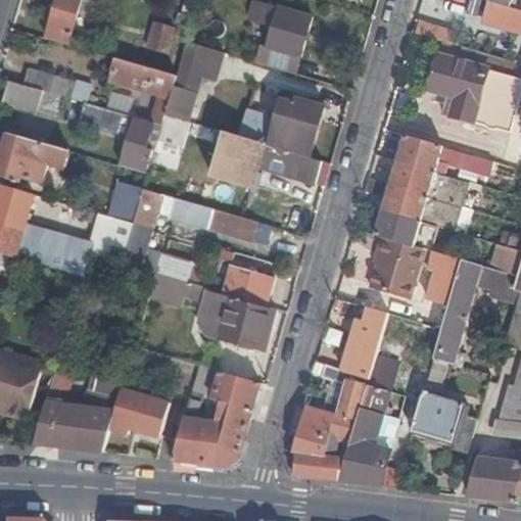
[(54,0),(44,38),(65,44),(78,1),(78,0),(54,0)]
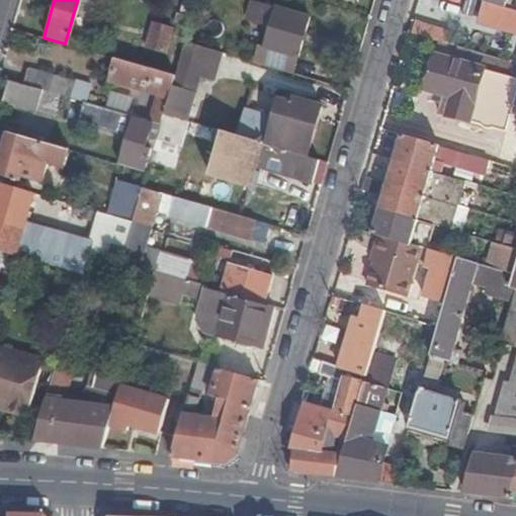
[(308,16),(254,1),(248,21),(268,26),(262,47),(296,56),(308,16)]
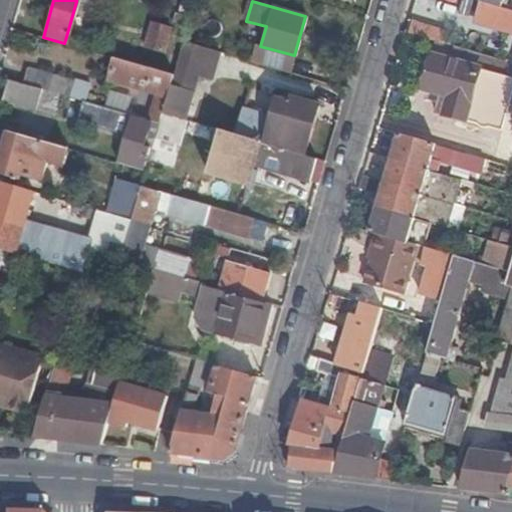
[(181,41),(188,17),(170,11),(163,36),(181,41)]
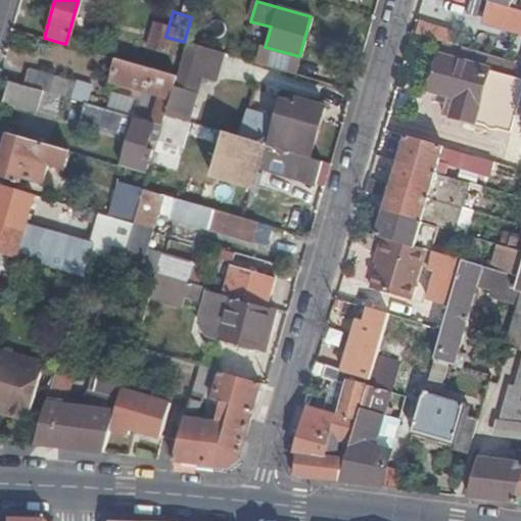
[(458,44),(442,40),(438,52),(439,53),(455,56),(458,44)]
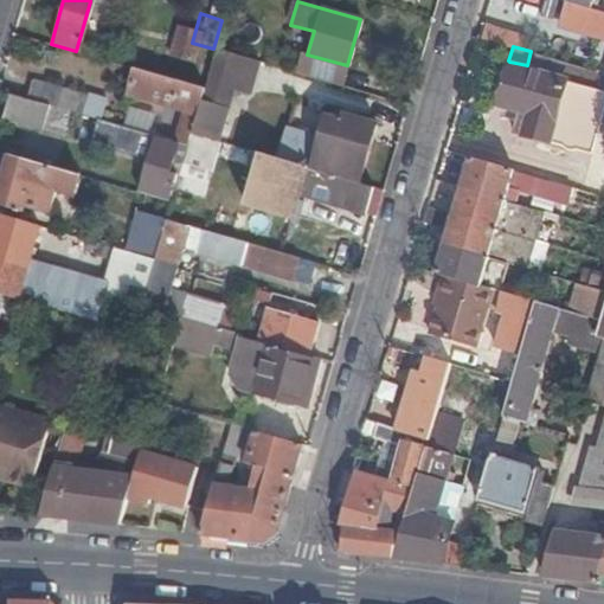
[(248,91),(256,62),(213,49),(211,56),(204,84),(203,89),(190,134),(216,141),(231,87),(248,91)]
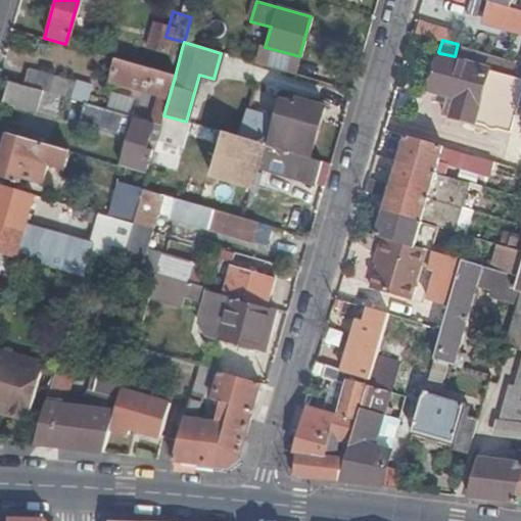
[(455,56),(439,53),(428,89),(446,94),(441,111),(470,120),(473,119),(509,129),(520,84),(520,61),(519,61),(458,44),(455,56)]
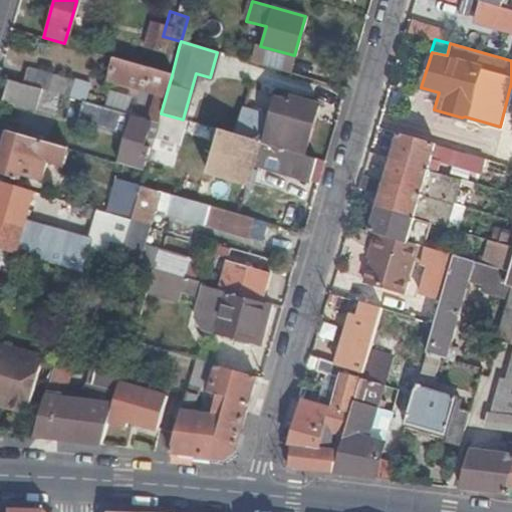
[(173,71),(179,47),(170,44),(163,68),(173,71)]
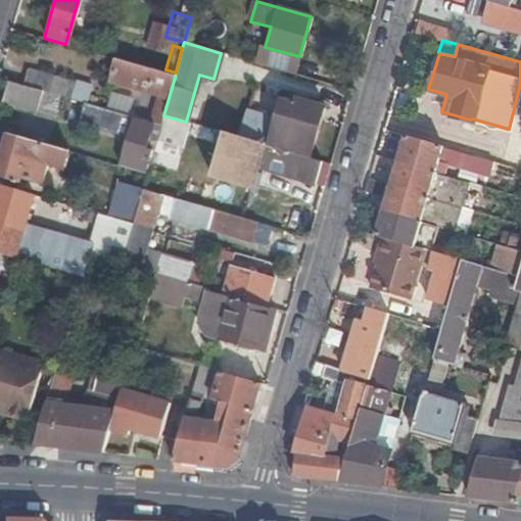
[(163,115),(175,77),(114,59),(108,81),(157,95),(149,123),(151,124),(160,126),(163,115)]
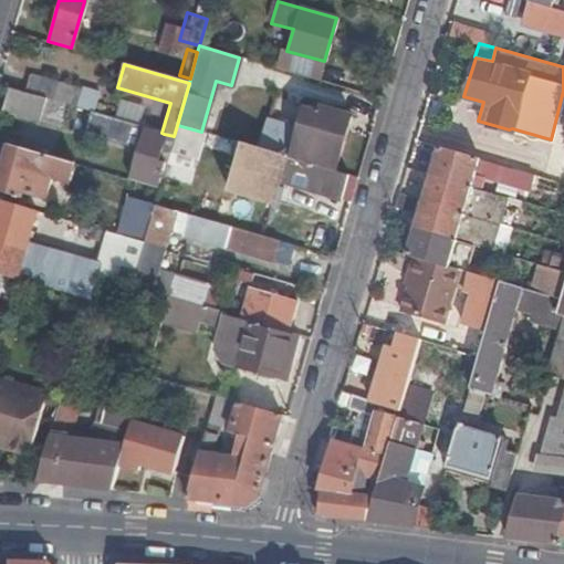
[(62,103),(75,107),(81,90),(28,76),(23,92),(44,98),(62,103)]
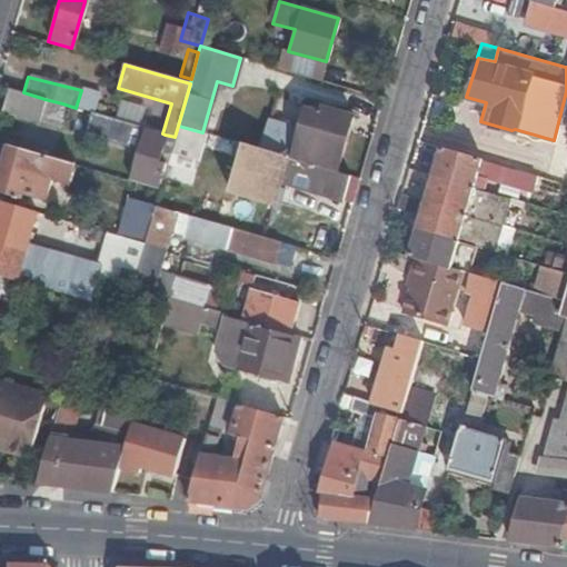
[(23,92),(8,88),(1,112),(38,122),(45,99),(23,92)]
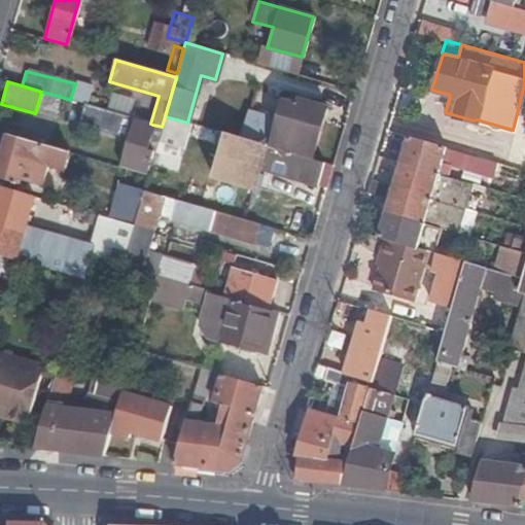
[(41,92),(35,113),(51,117),(58,96),(41,92)]
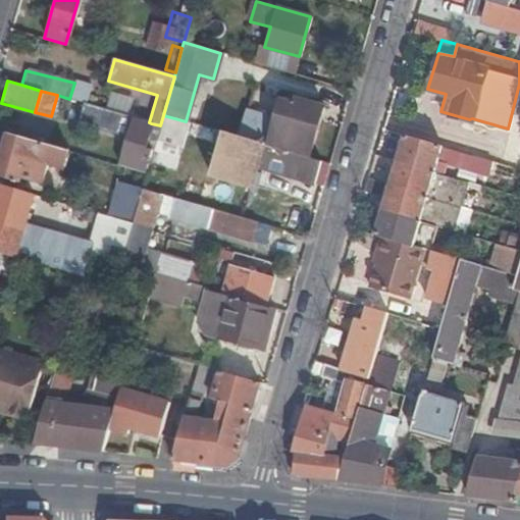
[(132,113),(133,95),(110,93),(109,111),(132,113)]
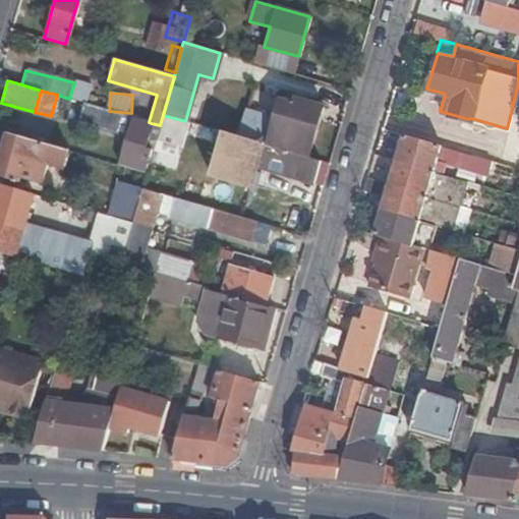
[(265,143),(307,156),(320,115),(304,111),(306,102),(289,96),(287,102),(279,100),(277,108),(276,108),(273,118),(265,143)]
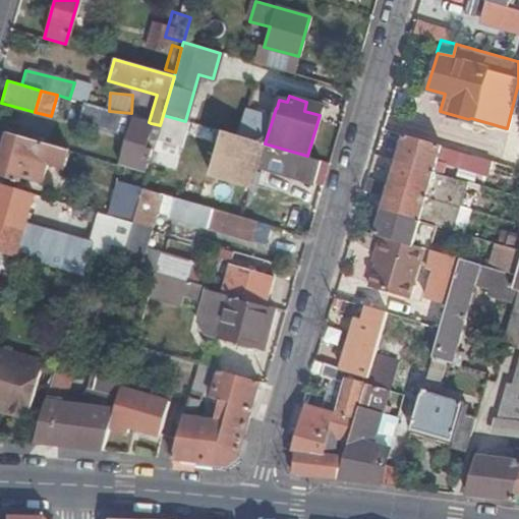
[(81,122),(125,132),(129,114),(85,104),(81,122)]
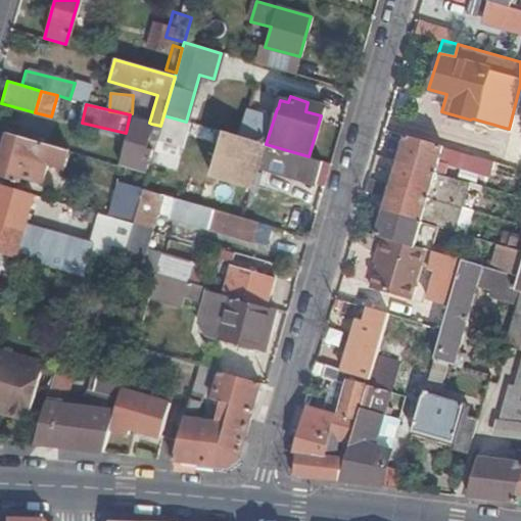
[(246,110),(239,137),(266,144),(274,119),(246,110)]
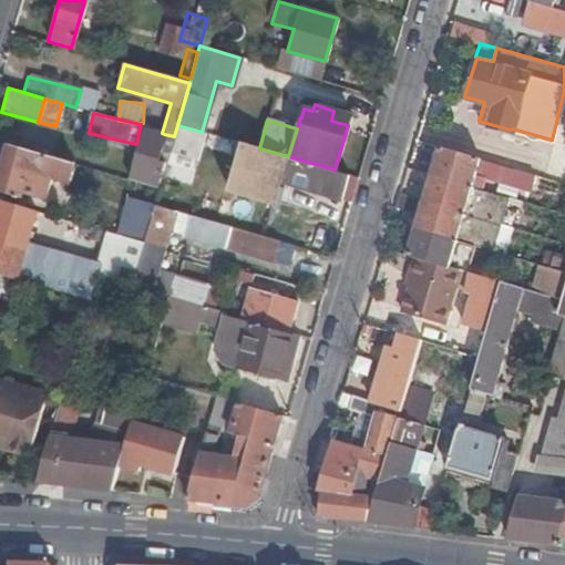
[(129,180),(154,187),(161,164),(155,163),(164,134),(162,133),(143,127),(129,180)]
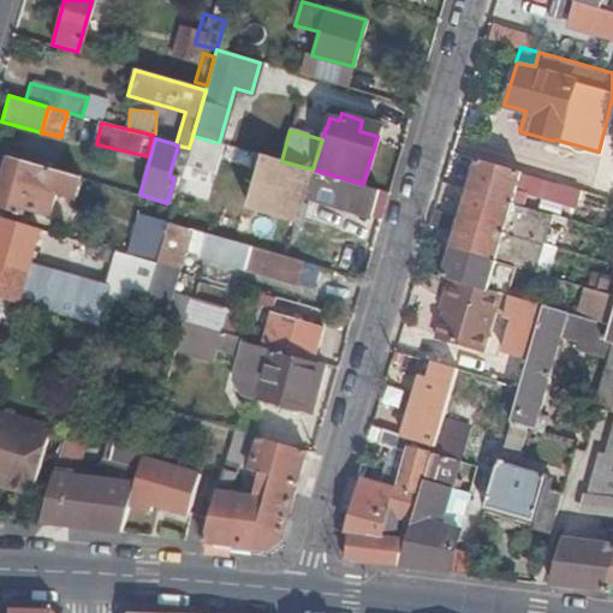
[(70,198),(76,177),(6,156),(0,177),(0,208),(18,213),(21,208),(46,215),(52,194),(70,198)]
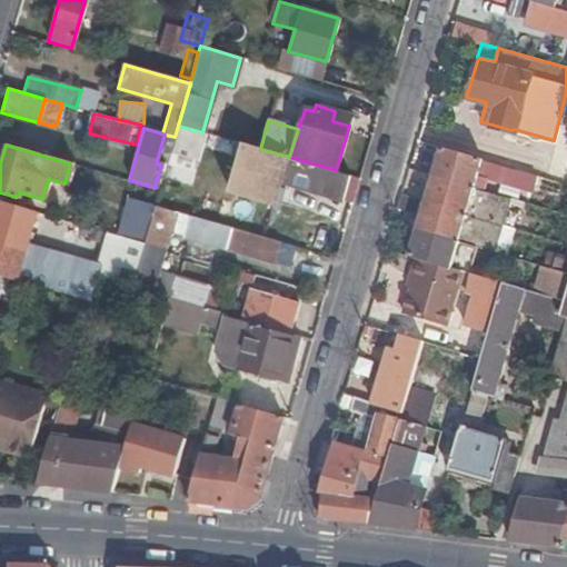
[(341,199),(349,173),(336,170),(289,157),(260,149),(245,145),(230,194),(270,206),(279,177),(301,182),(300,187),(341,199)]
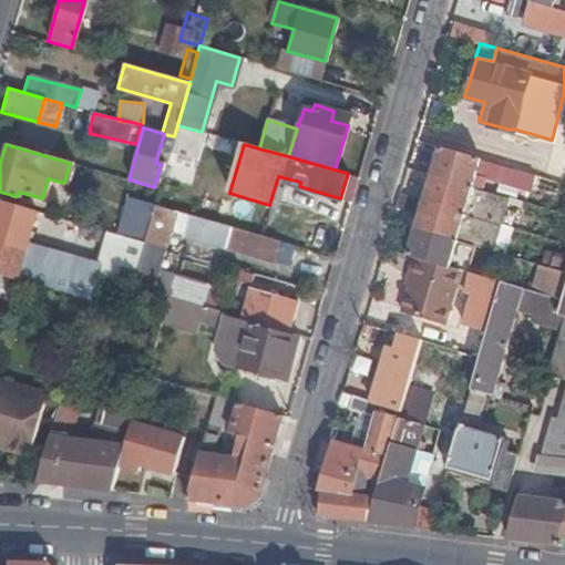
[(479,157),(438,145),(430,173),(478,187),(480,182),(472,180),(474,171),(479,157)]
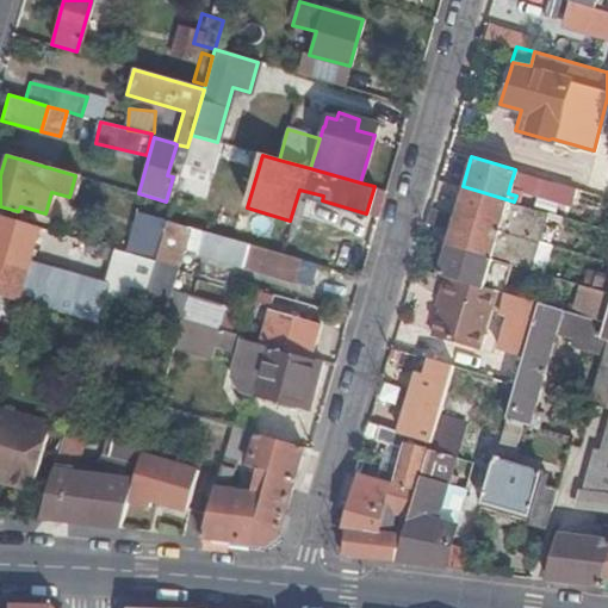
[(582,188),(515,169),(510,184),(519,186),(578,203),(582,188)]
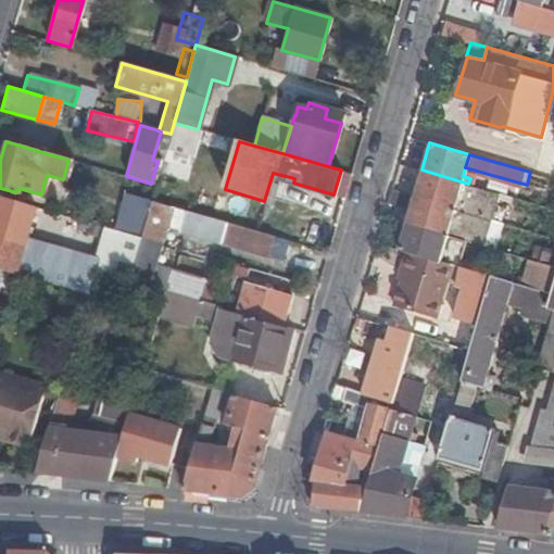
[(473,170),(465,167),(463,176),(470,178),(473,170)]
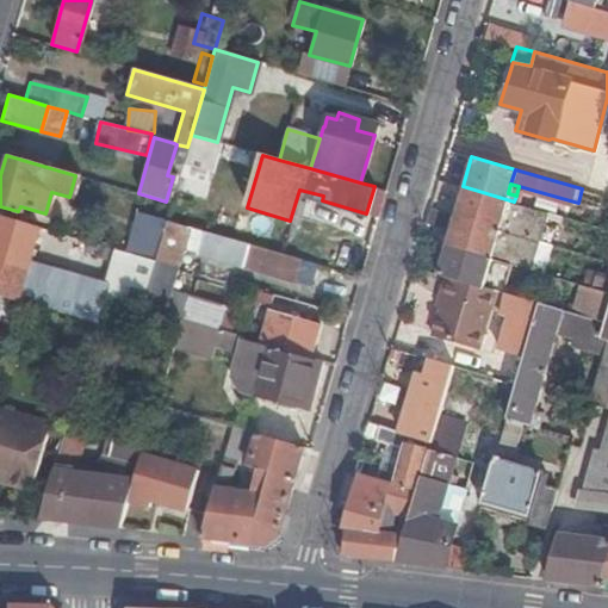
[(514,202),(463,186),(453,215),(538,240),(546,211),(514,202)]
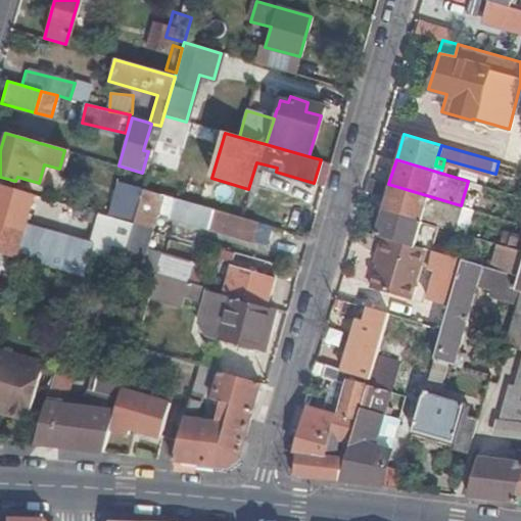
[(388,184),(367,178),(363,190),(385,197),(382,208),(426,222),(454,229),(461,205),(388,184)]
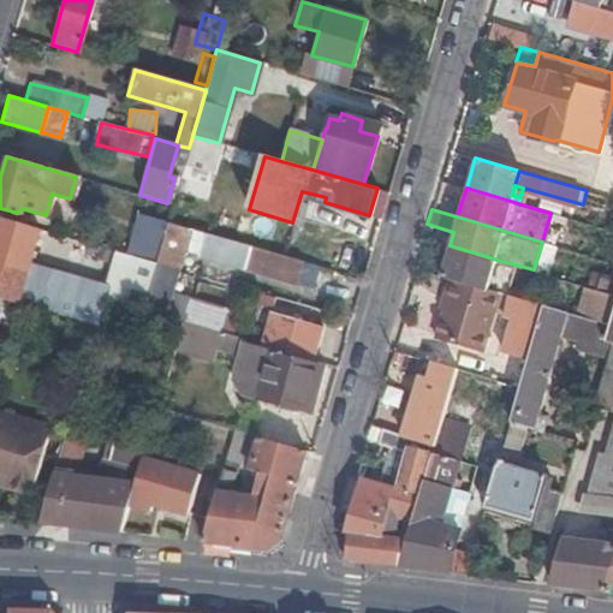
[(551,213),(542,242),(555,245),(565,216),(551,213)]
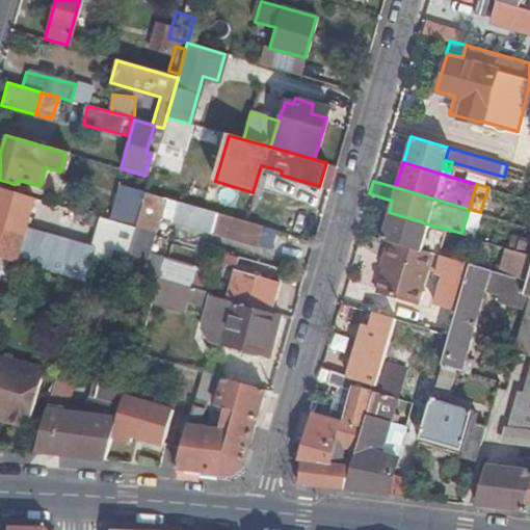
[(31,197),(0,188),(0,224),(22,230),(31,197)]
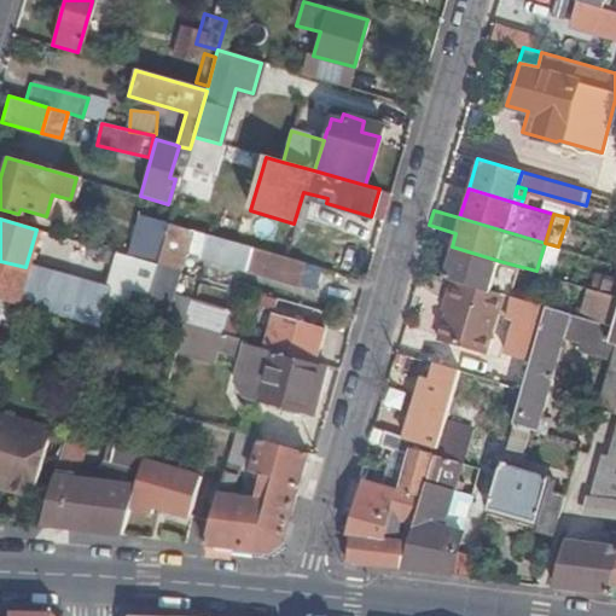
[(249,272),(295,284),(301,261),(168,224),(161,247),(156,263),(143,309),(181,321),(218,332),(224,311),(170,295),(184,253),(249,272)]
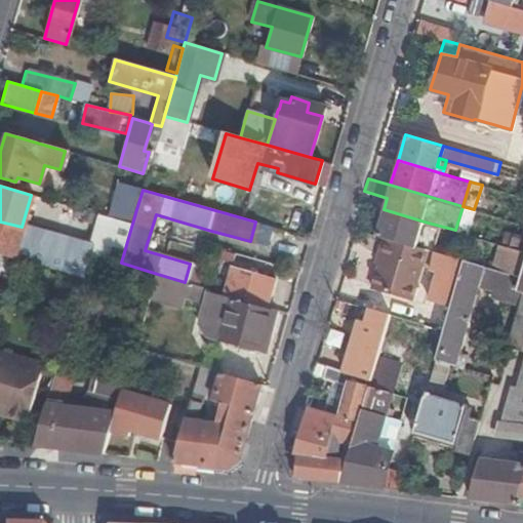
[(132,224),(136,209),(116,203),(112,218),(132,224)]
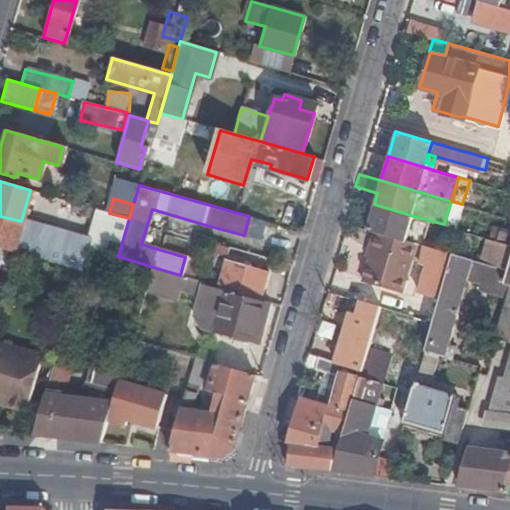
[(462,204),(451,201),(444,224),(455,228),(462,204)]
